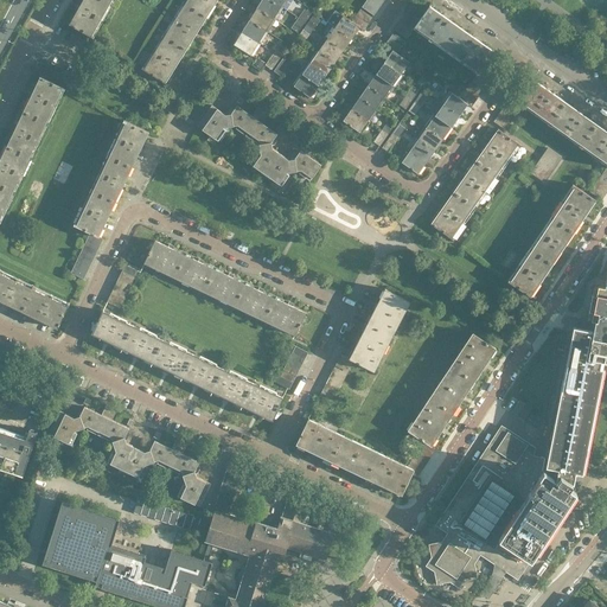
[(113,4),(106,0),(82,0),(69,24),(94,38),(113,4)]
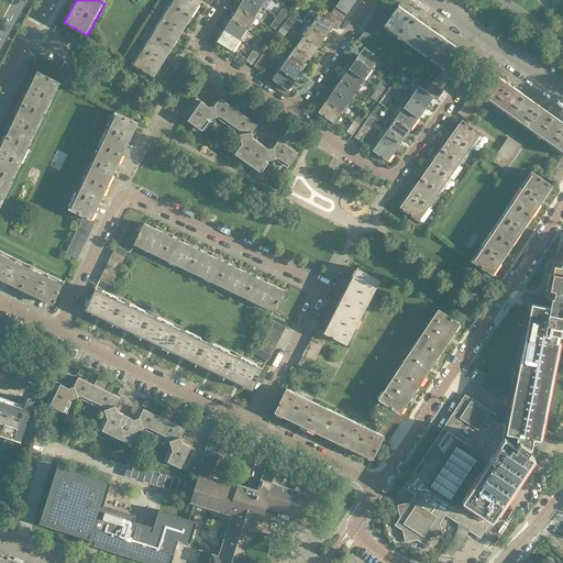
[(170,0),(169,2),(191,17),(200,2),(196,0),(170,0)]
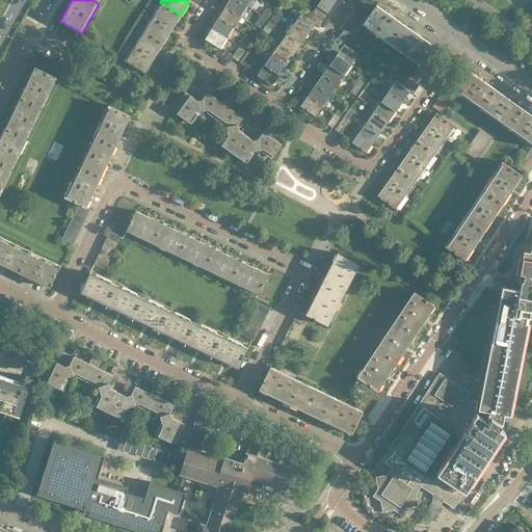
[(238,0),(229,0),(225,7),(240,17),(247,5),(238,0)]
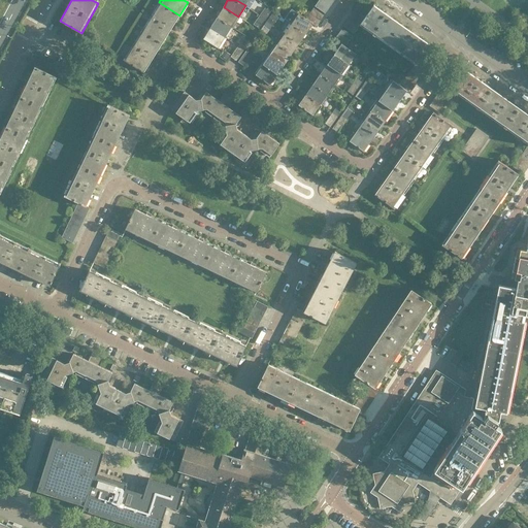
[(318,0),(318,1),(329,8),(333,3),(328,0),(318,0)]
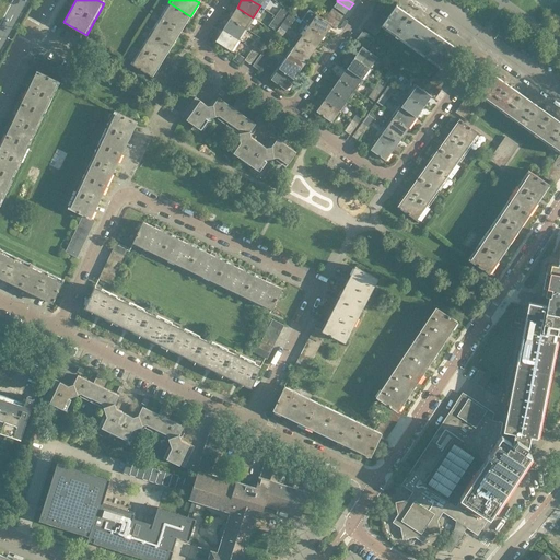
[(337,1),(333,8),(345,15),(349,9),(337,1)]
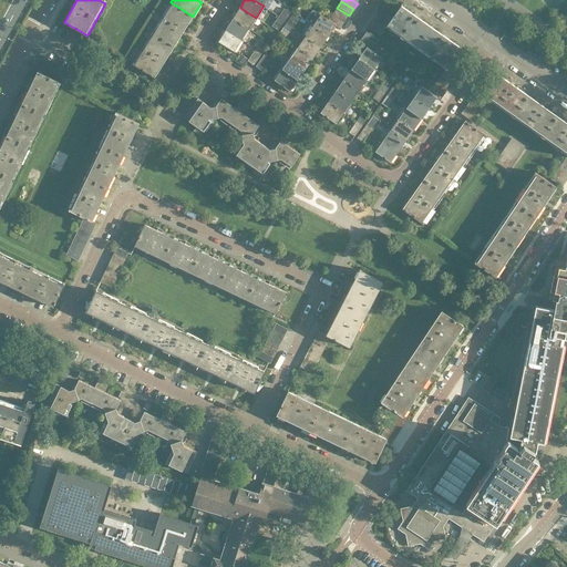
[(171,2),(161,19),(183,32),(193,17),(171,2)]
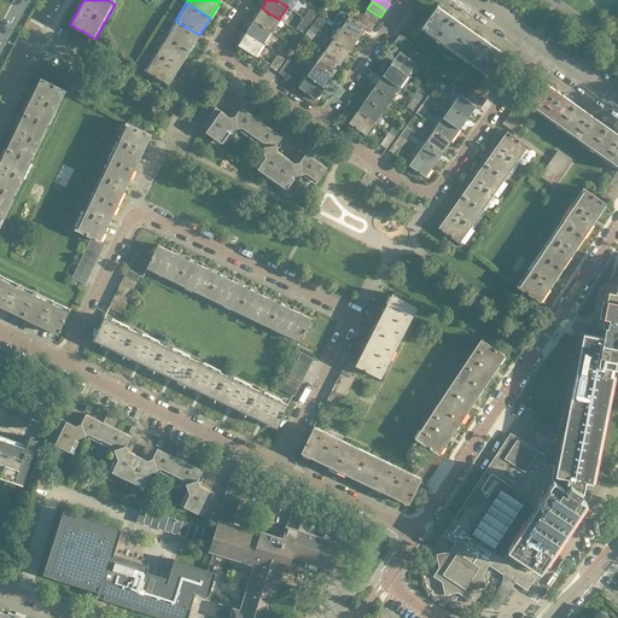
[(421,29),(454,52),(471,29),(438,6),(429,21),(427,19),(423,27),(421,29)]
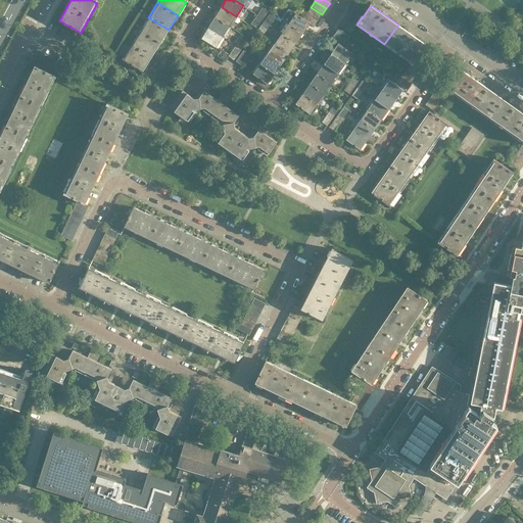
[(222,7),(215,17),(230,27),(236,16),(222,7)]
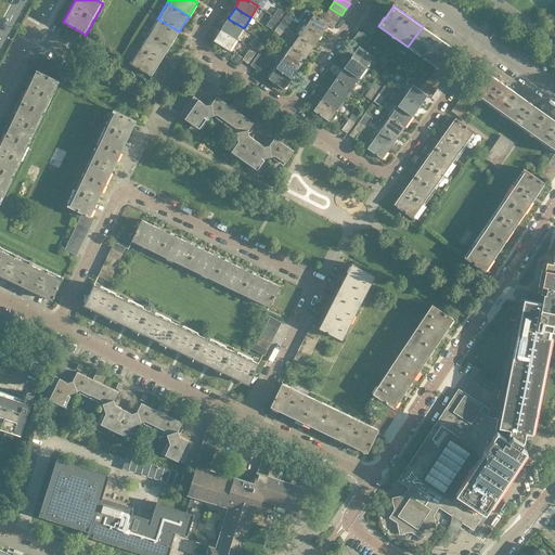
[(330,8),(325,14),(337,22),(341,15),(330,8)]
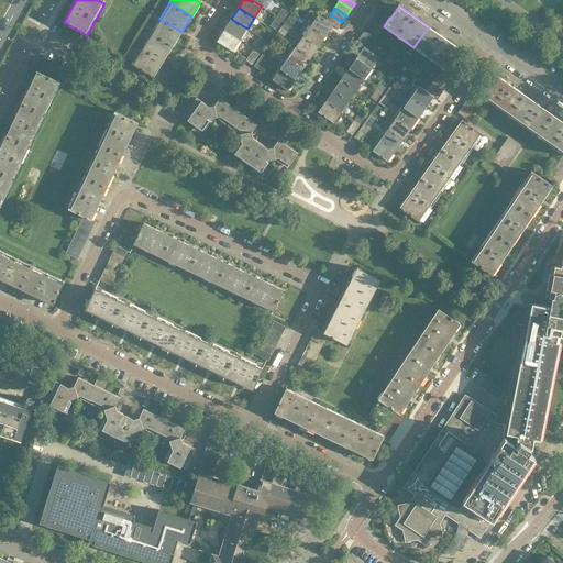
[(287,18),(289,13),(283,9),(279,13),(287,18)]
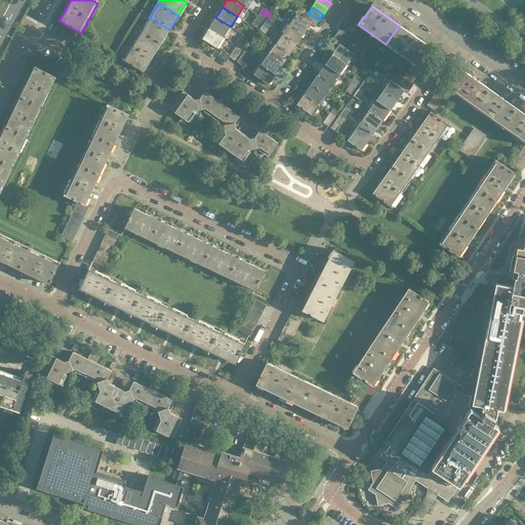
[(354,10),(350,15),(359,23),(363,16),(354,10)]
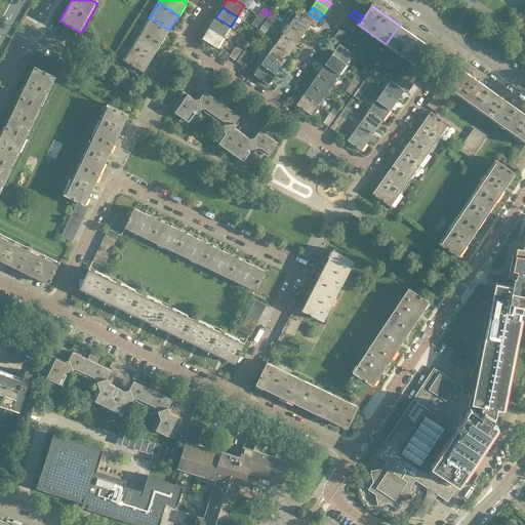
[(265,21),(268,16),(260,12),(257,16),(265,21)]
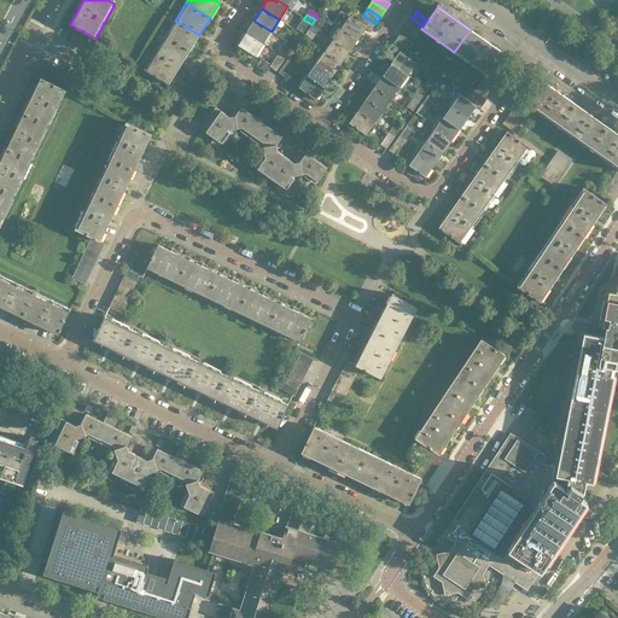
[(322,25),(326,21),(318,15),(315,19),(322,25)]
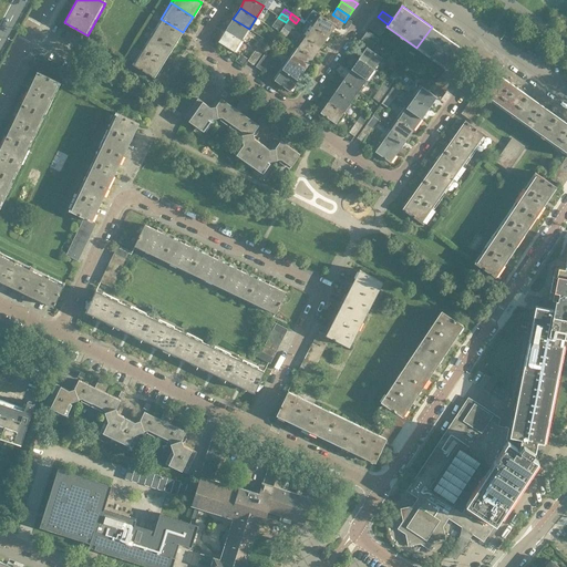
[(321,13),(313,26),(329,37),(336,26),(337,26),(329,20),(321,13)]
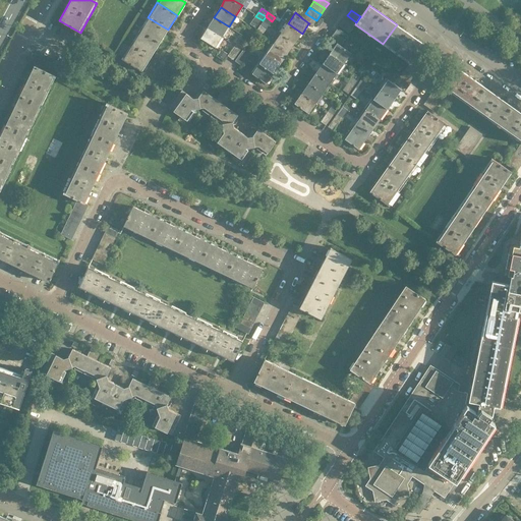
[(305,13),(302,18),(309,23),(308,23),(312,26),(316,20),(305,13)]
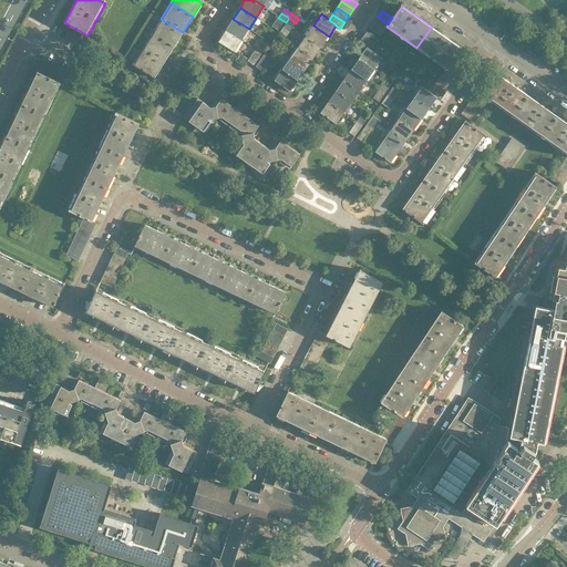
[(378,17),(373,22),(384,30),(387,27),(388,24),(378,17)]
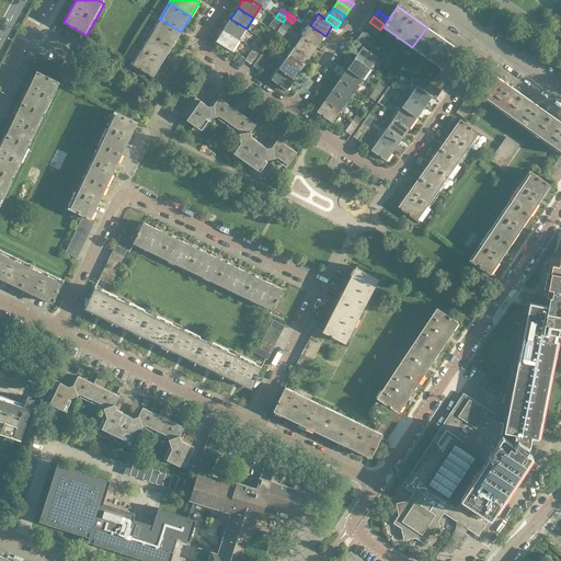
[(275,18),(273,22),(279,26),(283,22),(275,18)]
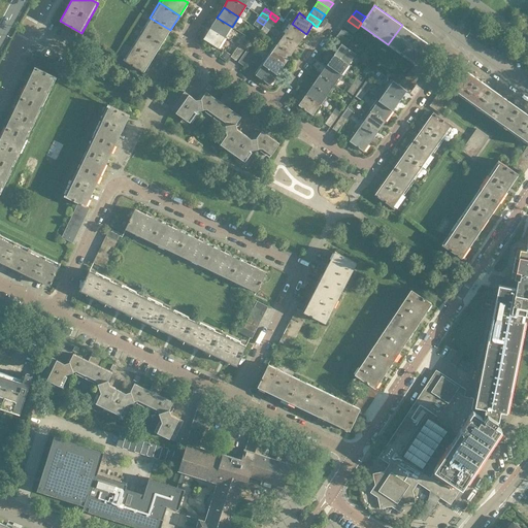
[(272,26),(275,22),(269,17),(266,21),(272,26)]
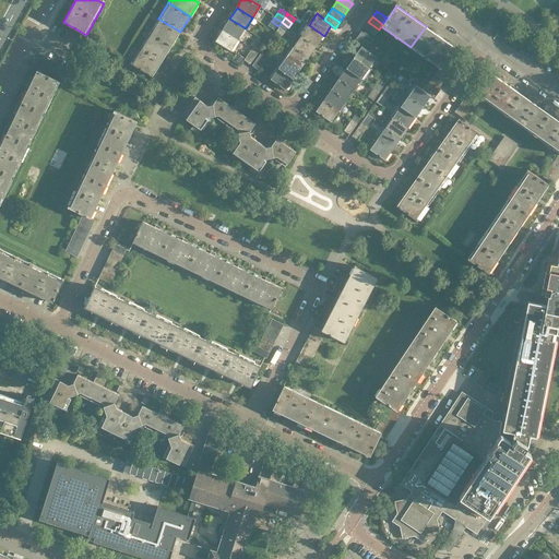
[(158,19),(150,33),(171,46),(180,32),(158,19)]
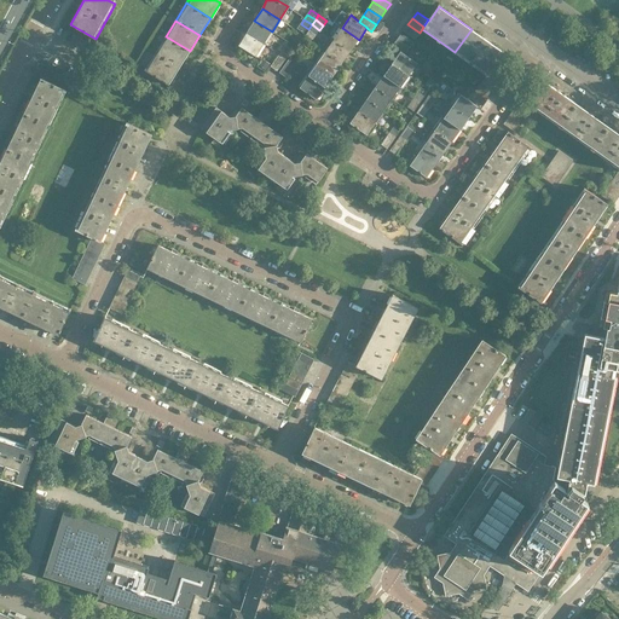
[(254,21),(247,33),(264,44),(272,32),(254,21)]
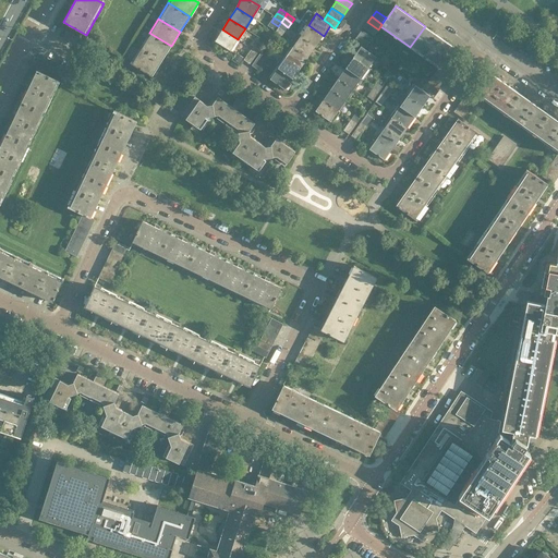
[(275,31),(278,26),(271,22),(268,25),(275,31)]
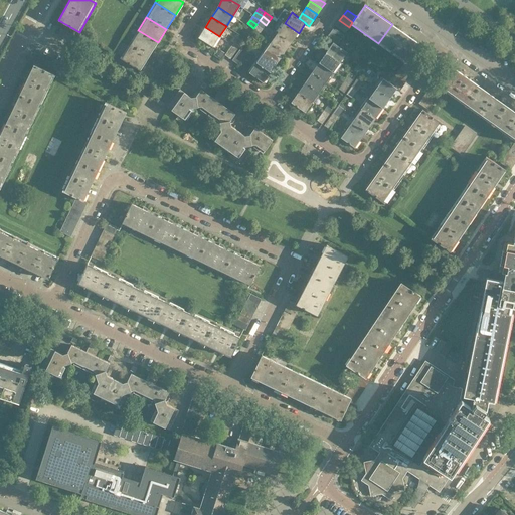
[(263,29),(266,25),(260,20),(256,24),(263,29)]
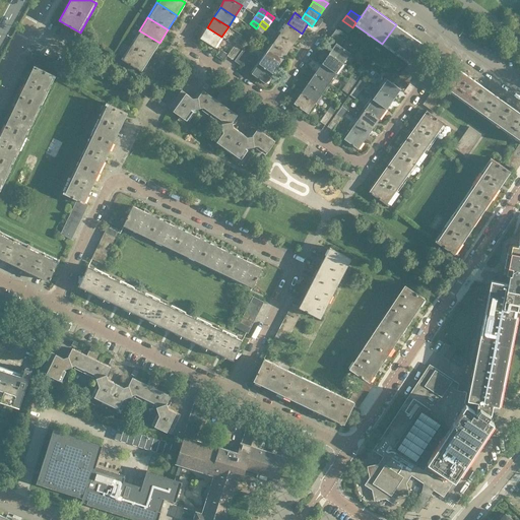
[(342,20),(338,26),(348,34),(352,27),(342,20)]
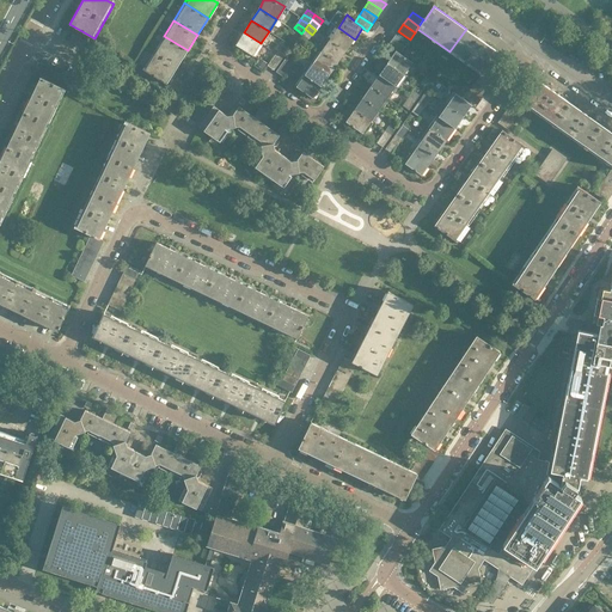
[(338,28),(330,40),(347,51),(355,40),(338,28)]
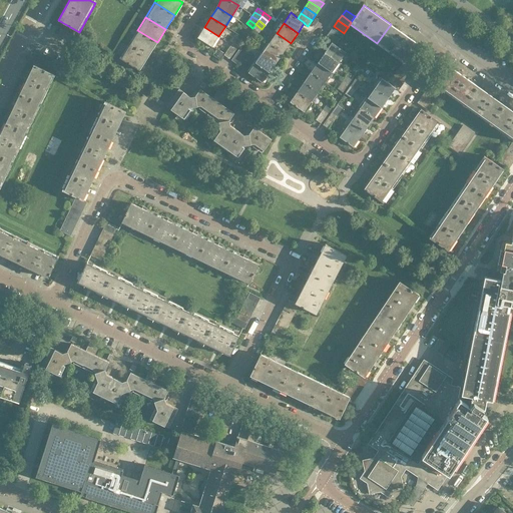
[(259,33),(262,29),(255,24),(252,28),(259,33)]
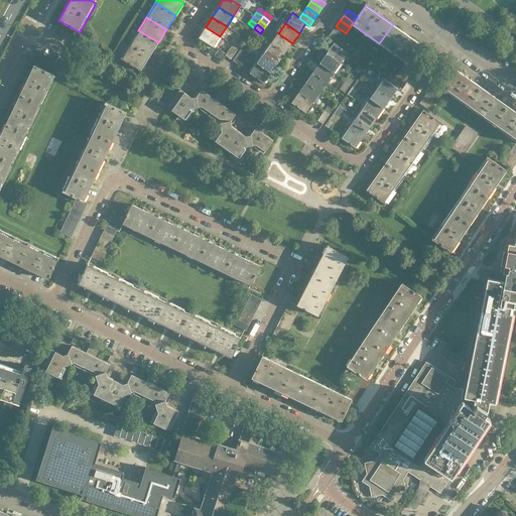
[(393,24),(379,43),(406,62),(409,57),(420,43),(393,24)]
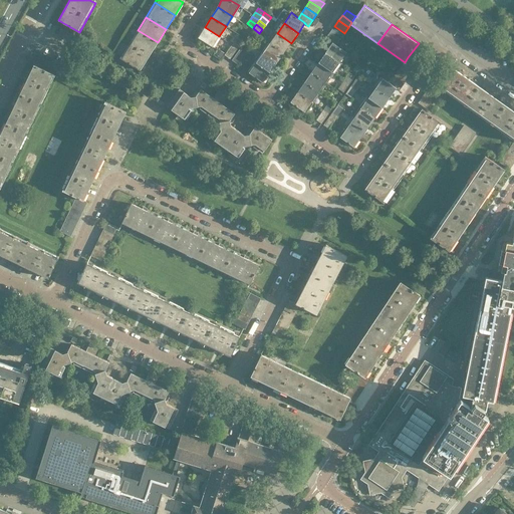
[(334,26),(330,32),(340,39),(344,33),(334,26)]
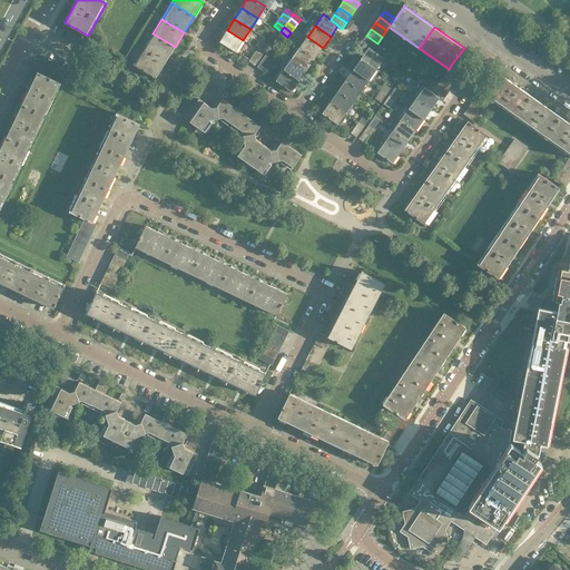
[(243,40),(227,30),(219,41),(236,51),(243,40)]
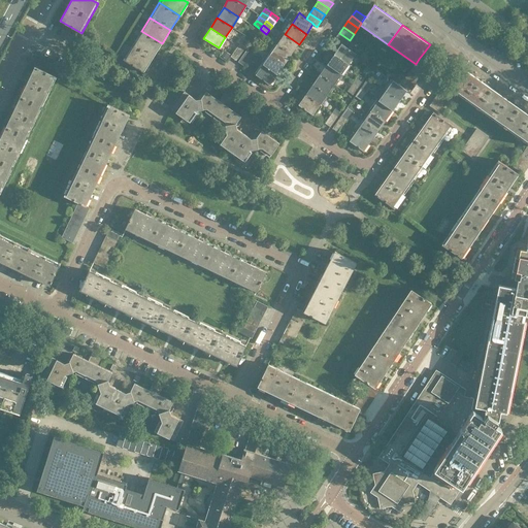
[(141,31),(132,45),(153,58),(162,43),(141,31)]
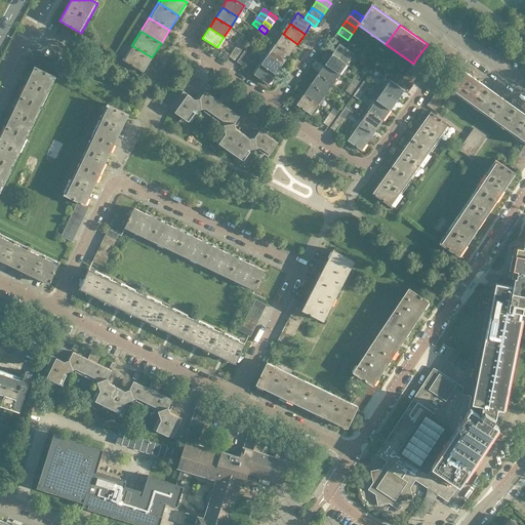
[(348,40),(337,33),(333,39),(339,44),(340,43),(344,46),(348,40)]
